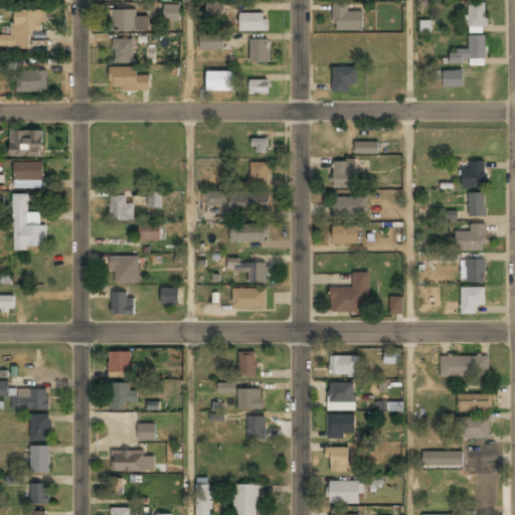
[(223,18),(223,2),(205,3),(206,18),(223,18)]
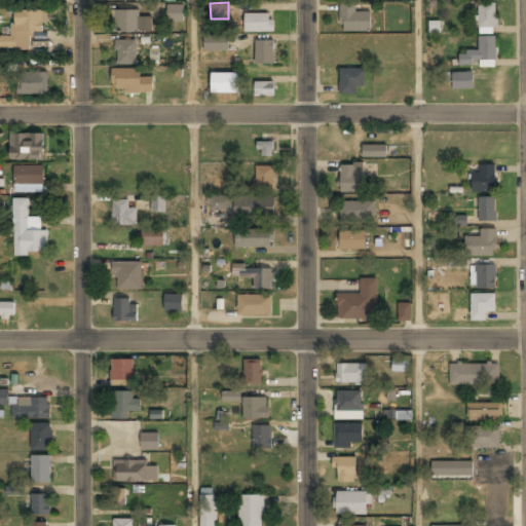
[(473,29),(495,29),(495,3),(478,3),(478,16),(473,16),(473,29)]
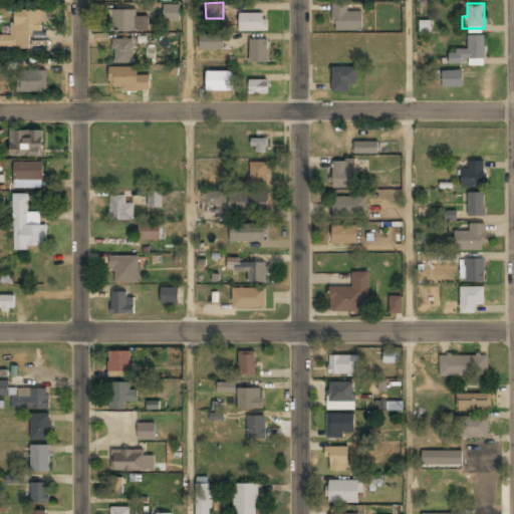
[(180,22),(180,6),(164,6),(164,22),(180,22)]
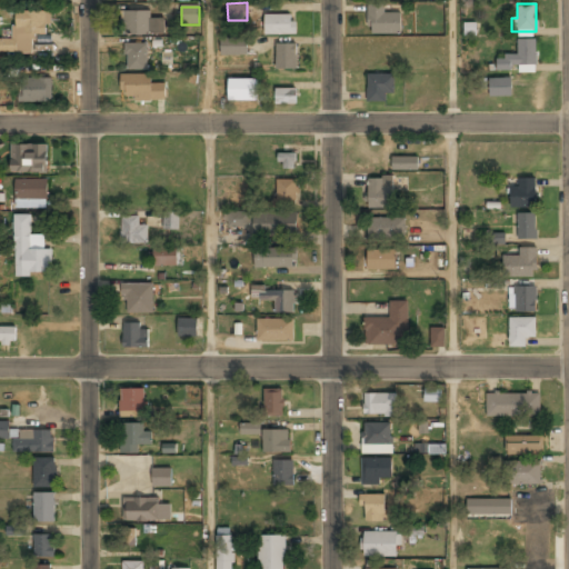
[(0,53),(32,55),(33,35),(49,36),(50,12),(15,11),(13,40),(0,39),(0,53)]
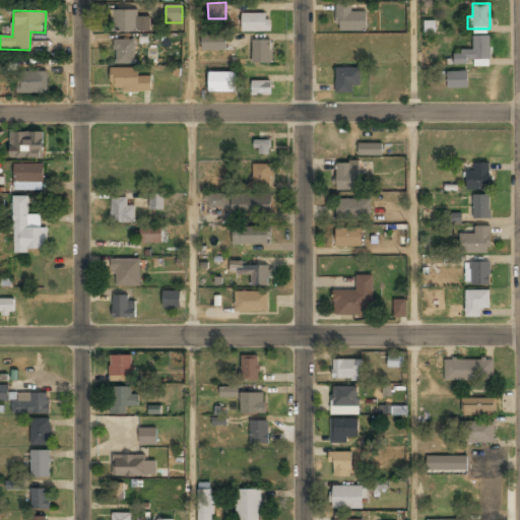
[(367,33),(367,10),(336,10),(336,33),(367,33)]
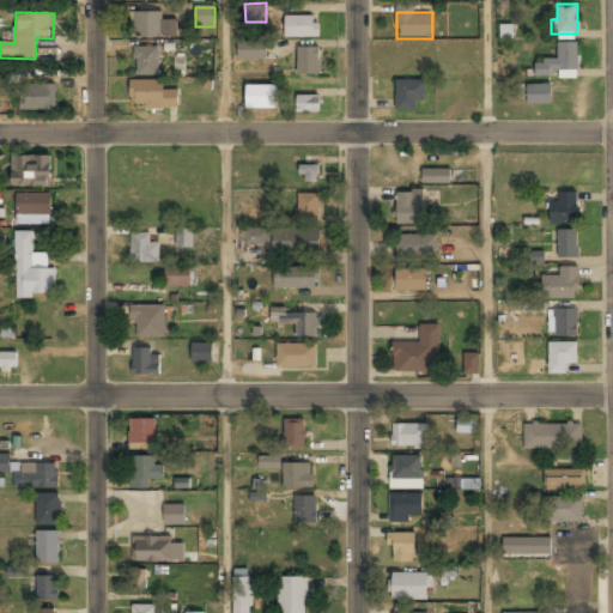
[(176,22),(163,22),(163,13),(131,13),(131,38),(176,38),(176,22)]
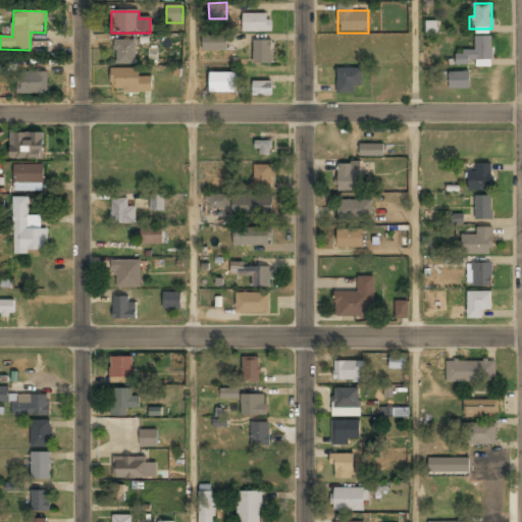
[(270,33),(270,14),(242,14),(242,33),(270,33)]
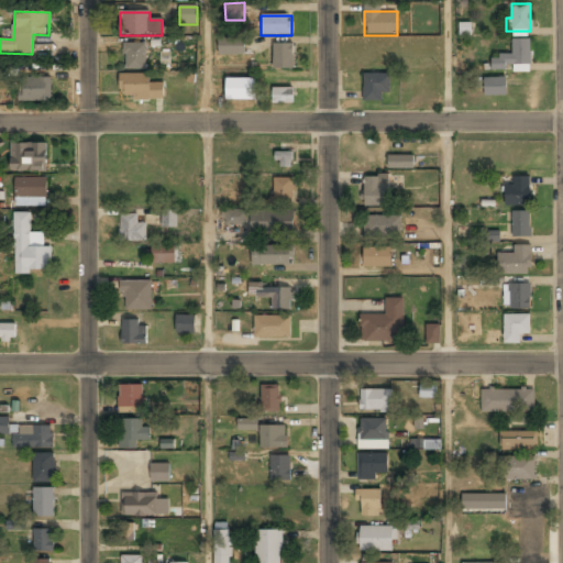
[(530,40),(511,41),(511,55),(490,55),(492,70),(530,69),(530,40)]
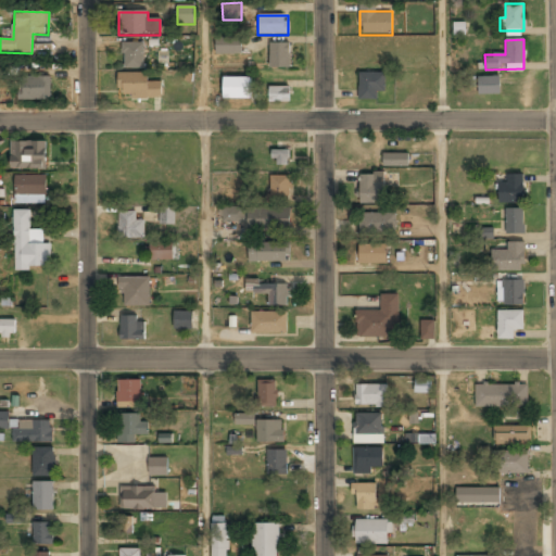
[(216,54),(252,54),(252,40),(216,40),(216,54)]
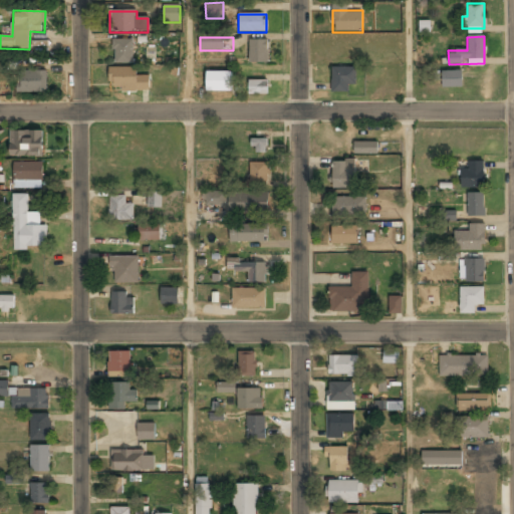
[(133,63),(133,40),(113,40),(113,63),(133,63)]
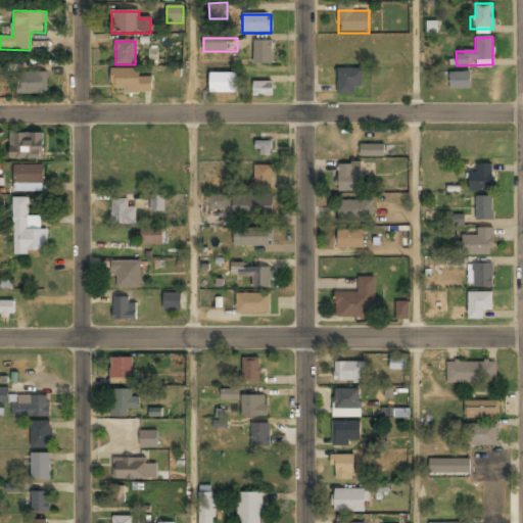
[(253,64),(273,64),(273,41),(253,41),(253,64)]
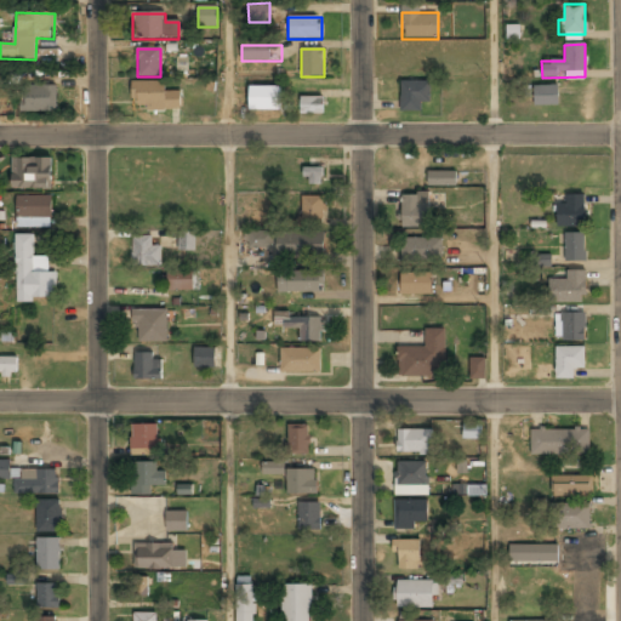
[(400,108),(431,108),(431,81),(400,81),(400,108)]
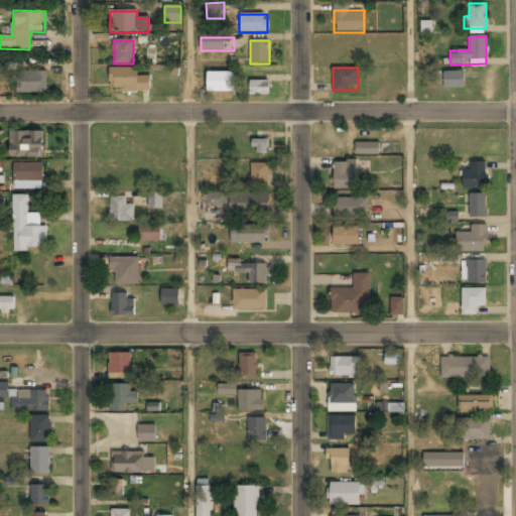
[(137,69),(110,69),(110,90),(150,90),(150,76),(137,76),(137,69)]
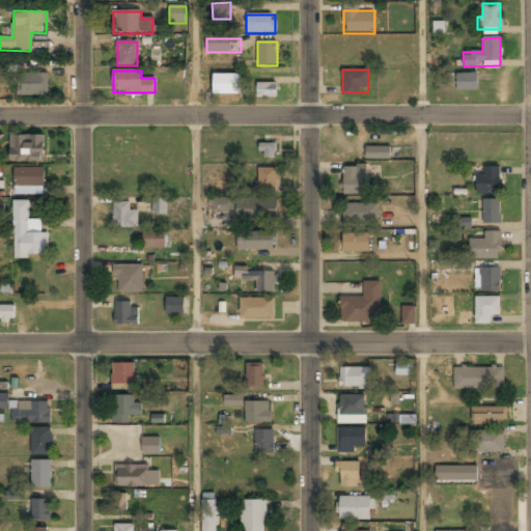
[(18,74),(18,95),(48,95),(48,74),(18,74)]
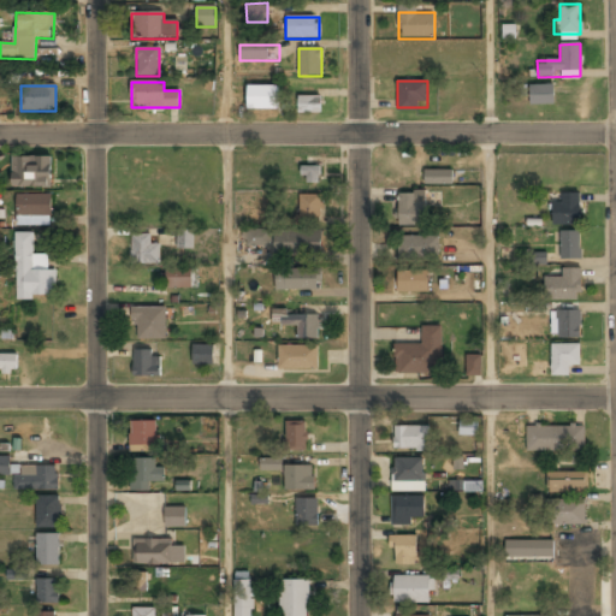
[(242,105),(266,105),(266,86),(242,86),(242,105)]
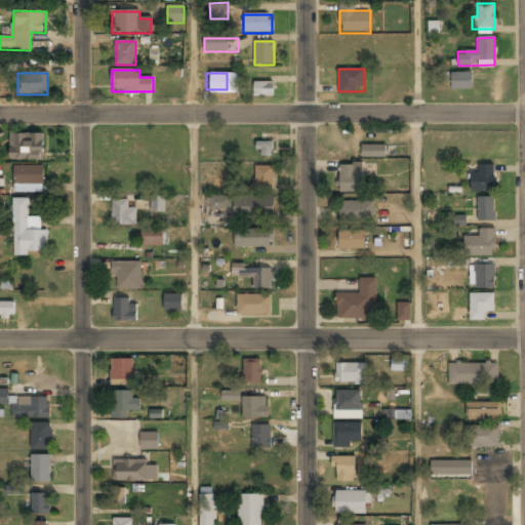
[(451,89),(472,89),(472,73),(451,73),(451,89)]
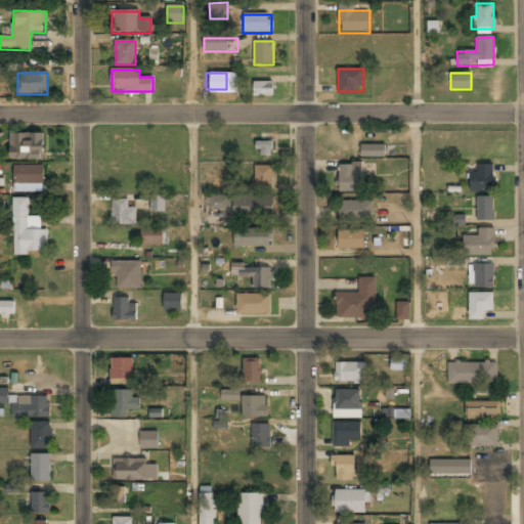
[(273,82),(254,82),(254,96),(273,96),(273,82)]
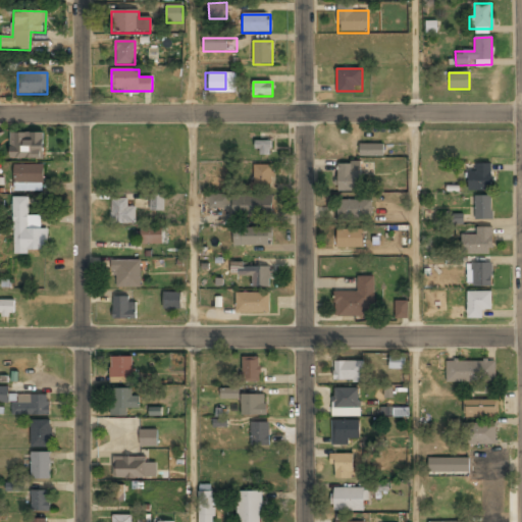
[(43,132),(10,132),(10,158),(43,158),(43,132)]
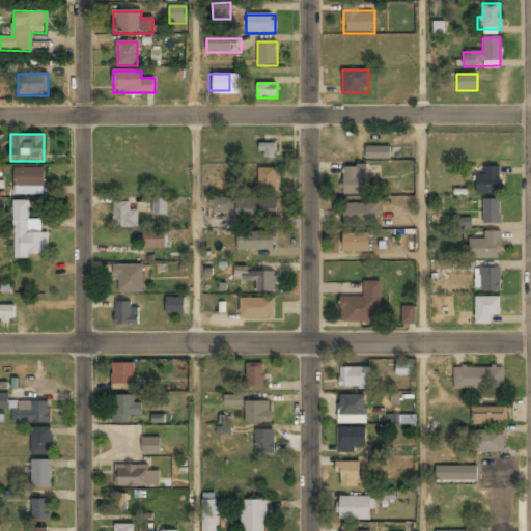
[(276,144),(260,144),(260,158),(276,158),(276,144)]
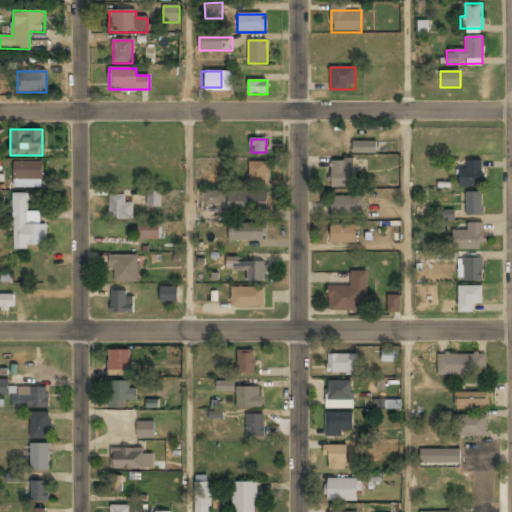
[(353,153),(376,153),(375,141),(352,141),(353,153)]
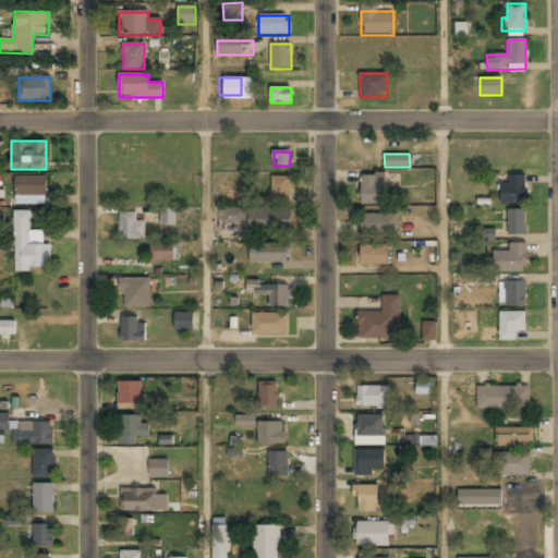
[(361,174),(361,206),(385,206),(385,174),(361,174)]
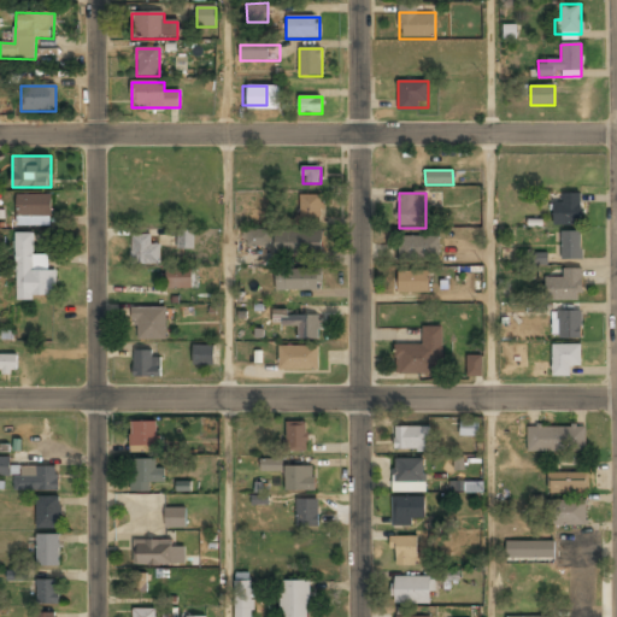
[(552,225),(581,225),(581,194),(560,194),(560,204),(552,204),(552,225)]
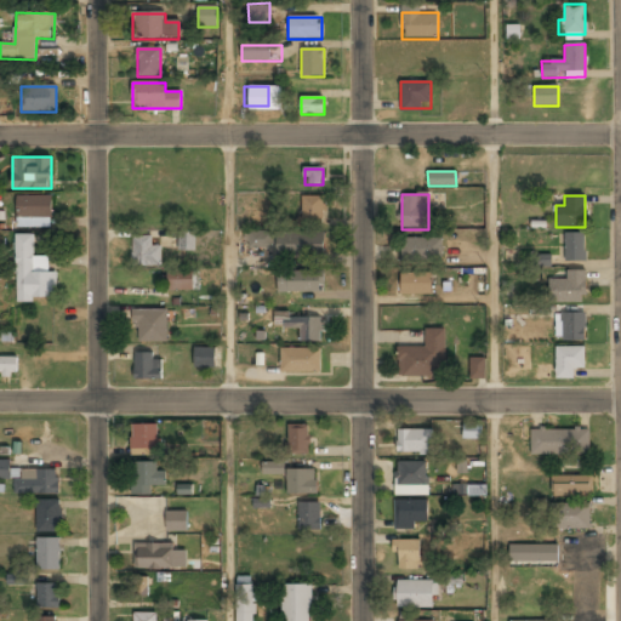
[(16,197),(16,228),(51,228),(51,197),(16,197)]
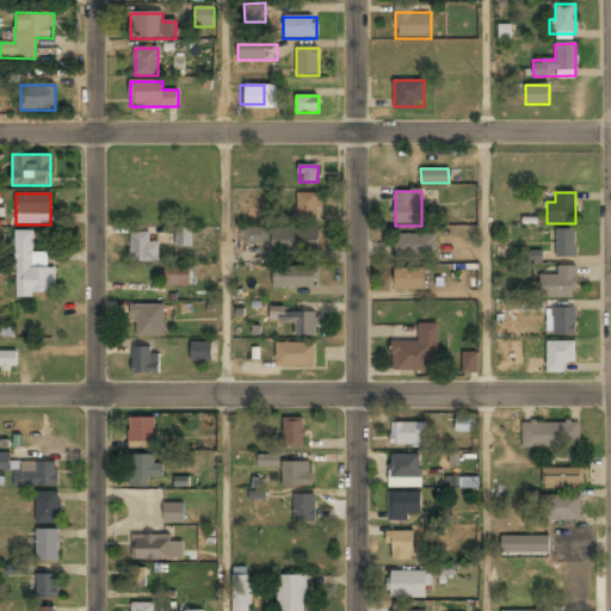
[(296,193),(296,222),(319,222),(319,193),(296,193)]
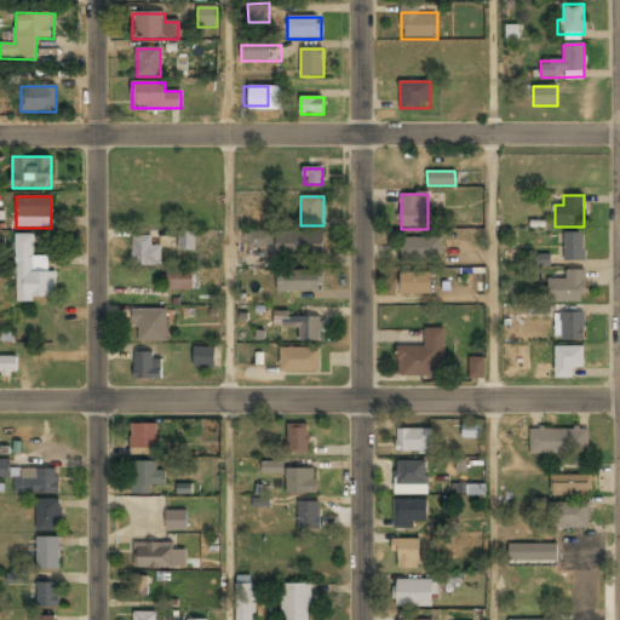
[(247,230),(247,247),(273,248),(273,231),(247,230)]
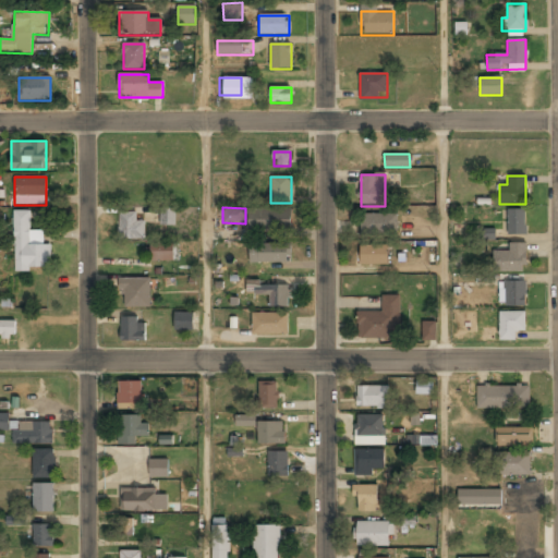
[(161,223),(174,223),(174,209),(161,209),(161,223)]
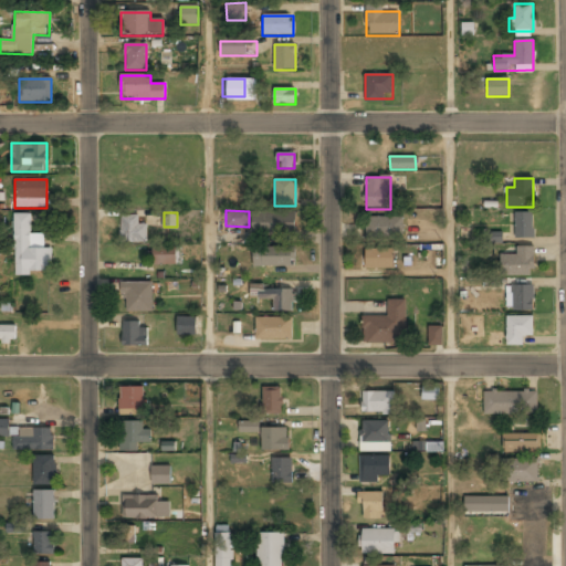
[(253,212),(253,232),(295,232),(295,212),(253,212)]
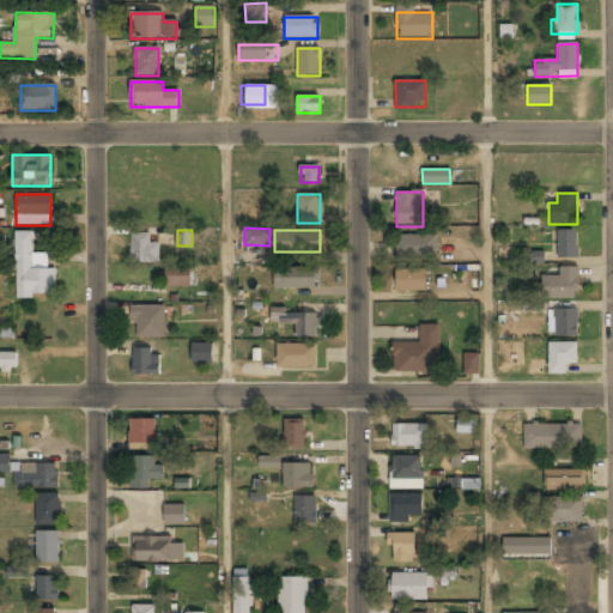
[(577,258),(577,230),(557,230),(557,258),(577,258)]
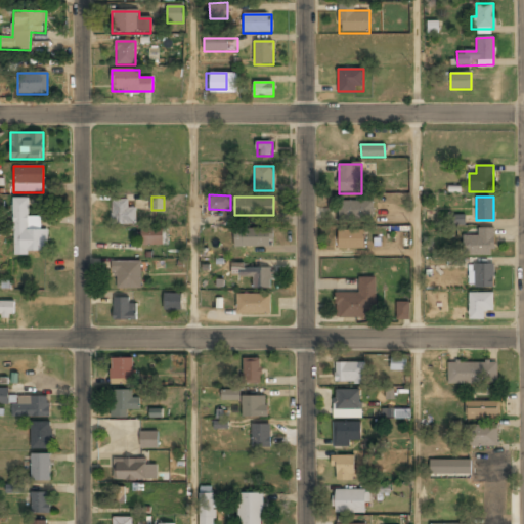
[(13,199),(12,254),(47,254),(47,230),(39,230),(39,218),(29,218),(29,200),(13,199)]
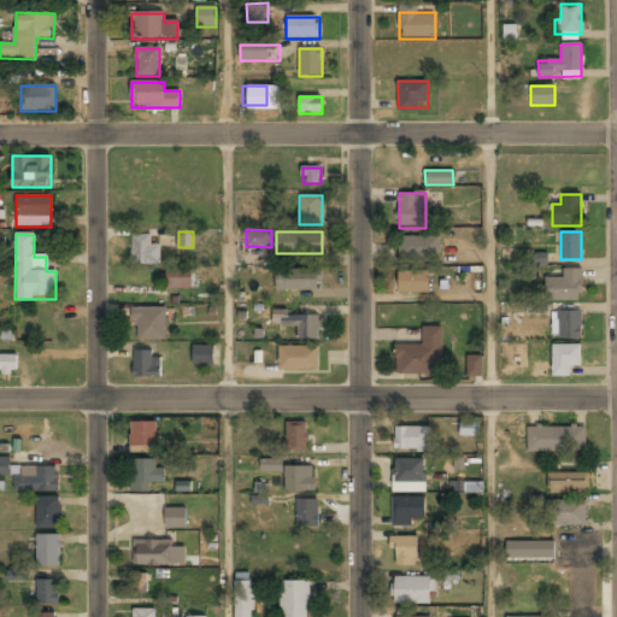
[(160,265),(160,245),(151,245),(151,235),(131,235),(131,265),(160,265)]
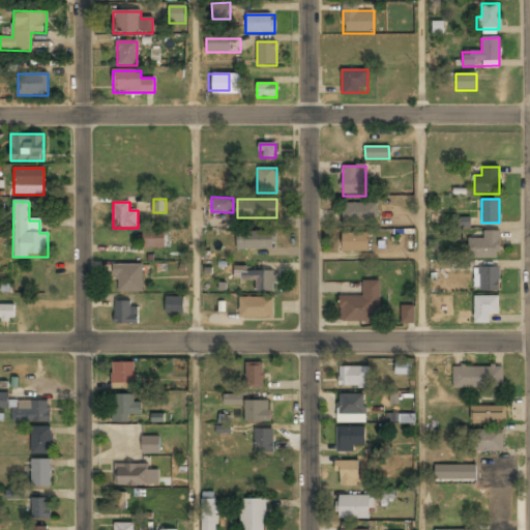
[(343,204),(343,224),(377,224),(377,204),(343,204)]
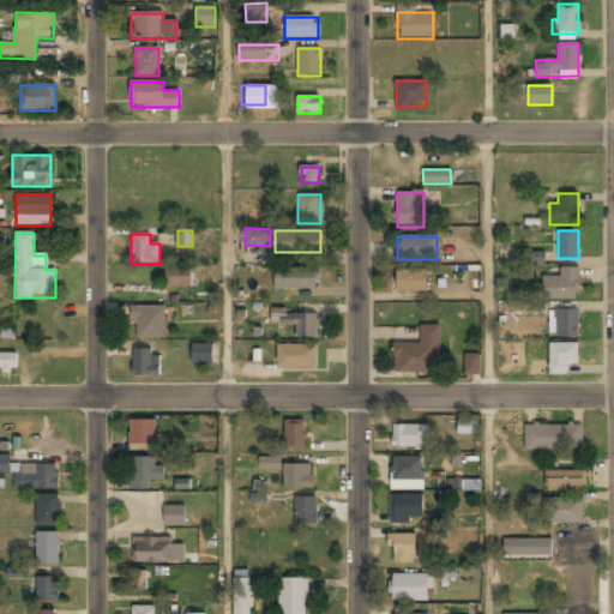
[(545,263),(545,252),(525,252),(525,263),(545,263)]
